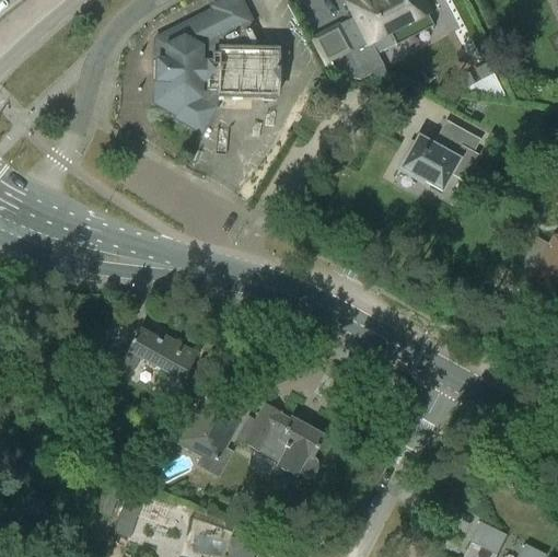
[(279,94),(279,50),(265,50),(240,0),(228,0),(216,7),(218,10),(179,27),(178,25),(157,36),(154,102),(176,114),(174,116),(204,132),(219,106),(239,106),(239,100),(278,100),(278,94),(279,94)]
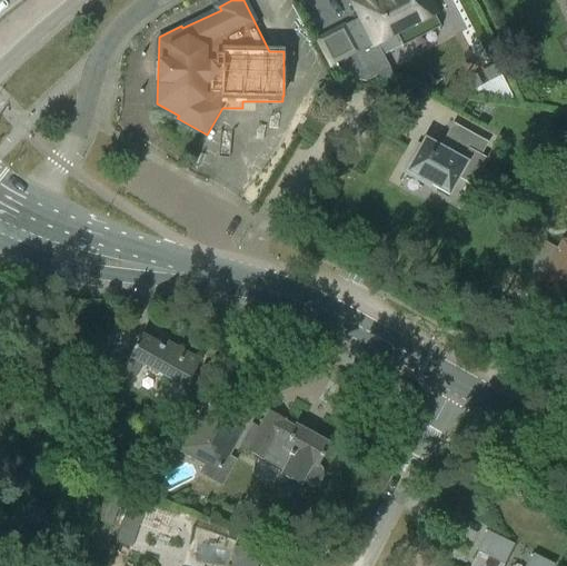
[(439,15),(431,0),(360,0),(354,3),(361,19),(354,22),(360,36),(368,31),(376,47),(400,35),(398,31),(414,22),(416,27),(439,15)]
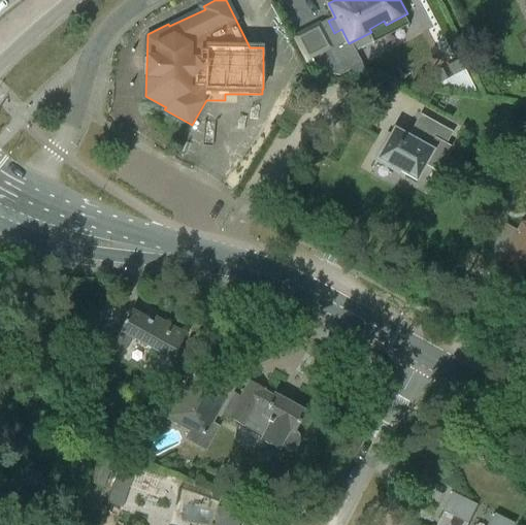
[(348,68),(336,46),(308,61),(309,64),(348,68)]
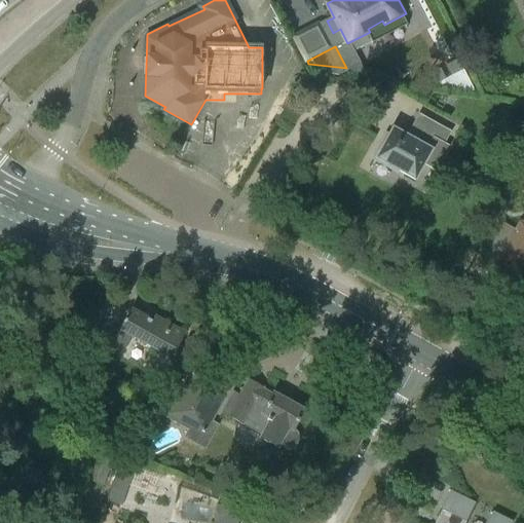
[(353,72),(368,72),(362,61),(350,67),(353,72)]
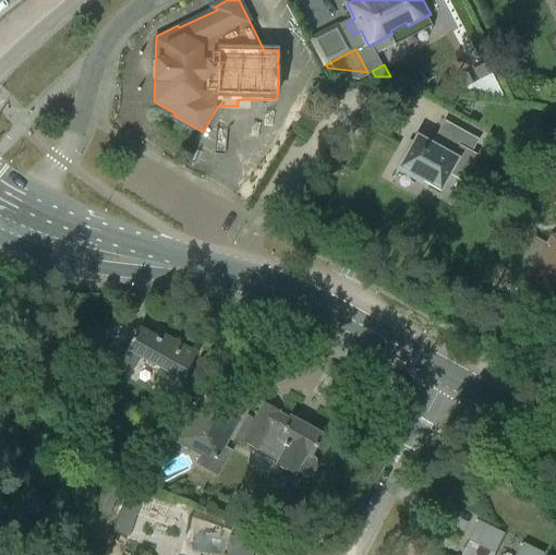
[(400,166),(442,189),(459,156),(467,160),(480,136),(446,119),(433,141),(418,133),(400,166)]
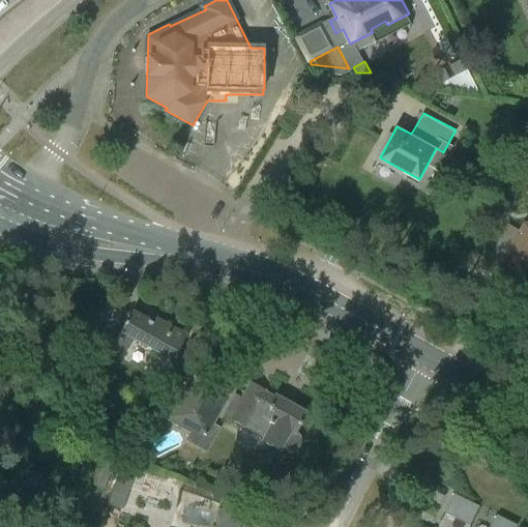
[(527,222),(525,222),(521,230),(509,224),(491,257),(520,272),(527,258),(527,222)]
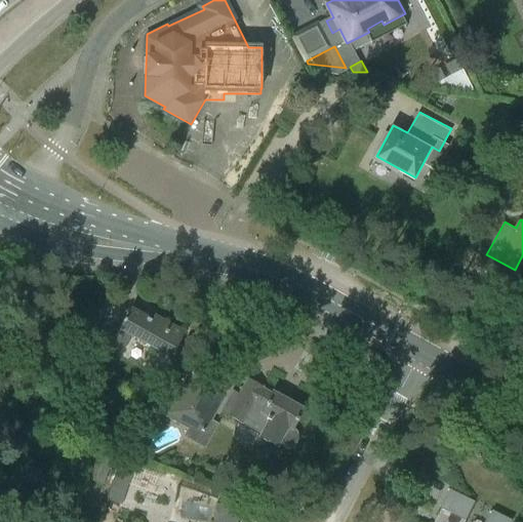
[(75,334),(92,338),(121,354),(132,333),(172,356),(186,330),(155,314),(153,317),(132,306),(121,327),(116,337),(99,328),(102,317),(104,317),(106,306),(88,302),(85,313),(83,312),(80,323),(77,322),(75,334)]
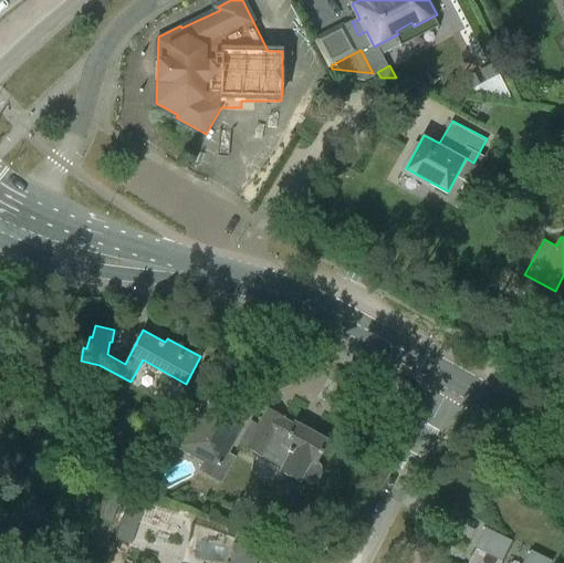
[(183,444),(195,449),(220,405),(208,398),(185,440),(183,444)]
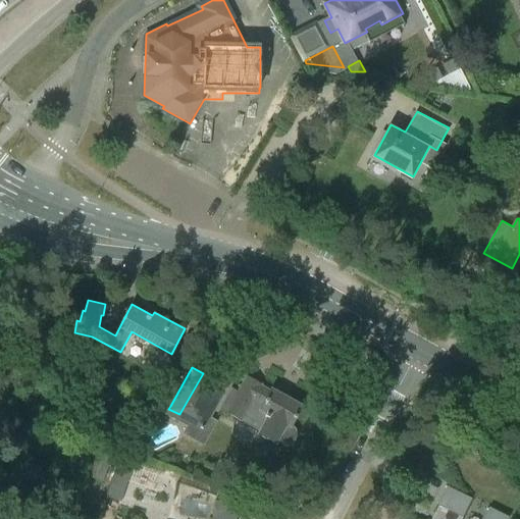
[(203,373),(179,414),(191,420),(185,431),(204,443),(216,420),(209,416),(226,386),(203,373)]
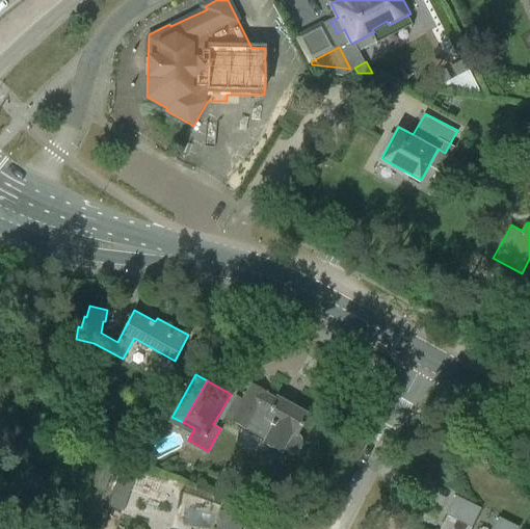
[(266,392),(267,390),(253,382),(243,398),(237,395),(226,415),(266,437),(264,441),(282,450),(282,449),(287,452),(293,452),(299,450),(303,443),(302,437),(297,433),(309,414),(277,396),(276,398),(266,392)]
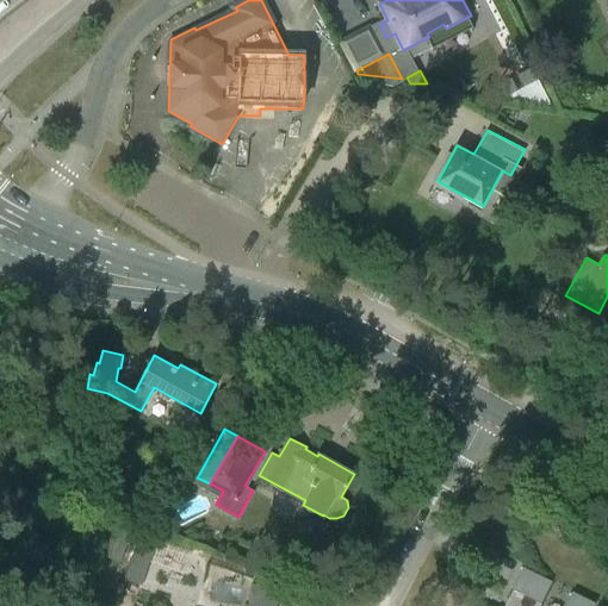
[(186,476),(194,481),(197,478),(199,474),(190,469),(186,476)]
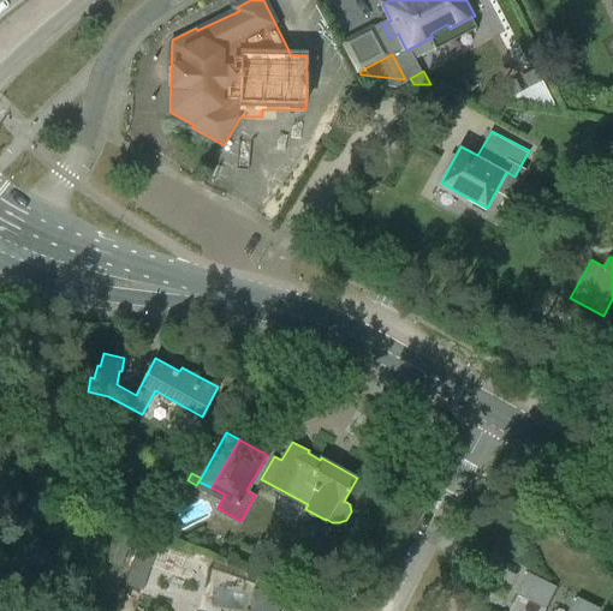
[(115,532),(107,557),(121,563),(131,537),(115,532)]
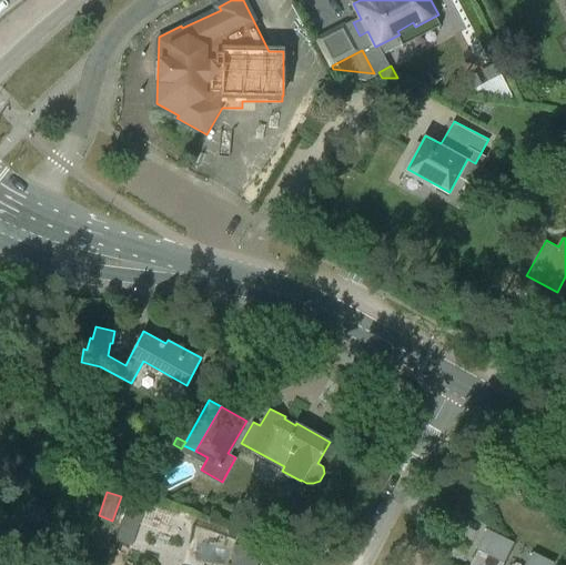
[(132,544),(147,504),(130,498),(117,538),(132,544)]
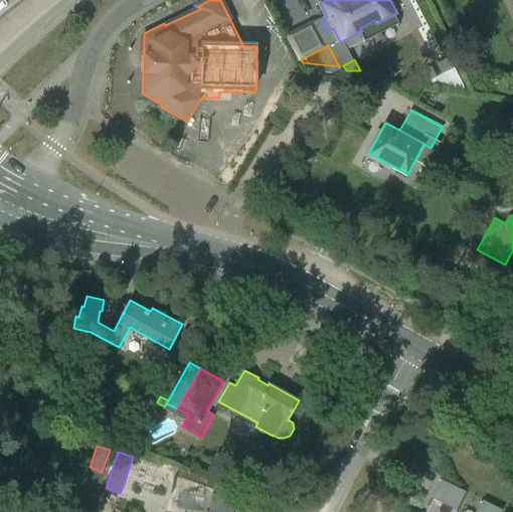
[(142,488),(154,492),(157,482),(166,485),(169,476),(139,466),(136,475),(146,478),(142,488)]
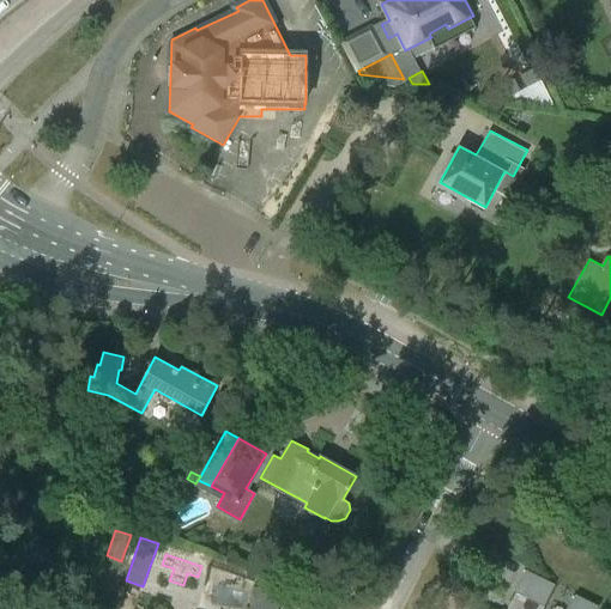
[(543,604),(540,608),(542,608),(556,582),(555,582),(554,583),(525,568),(525,570),(527,571),(512,601),(513,601),(518,592),(543,604)]
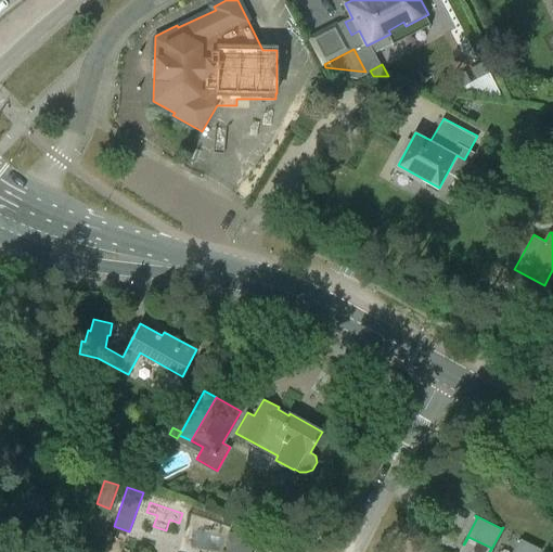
[(0,533),(14,536),(16,520),(0,516),(0,533)]
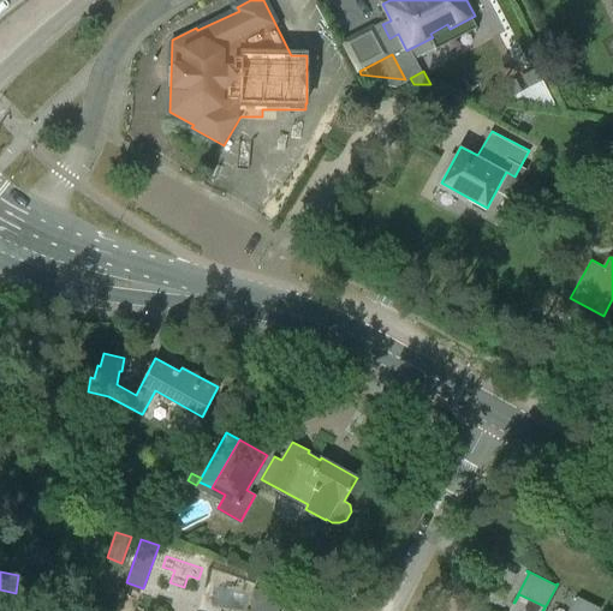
[(596,610),(597,609),(599,610),(600,609),(575,597),(573,598),(577,599),(571,610),(596,610)]
